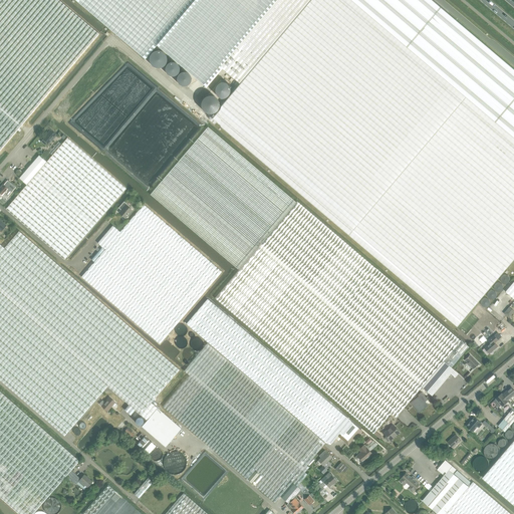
[(0,0),(0,104),(22,124),(98,34),(58,0),(0,0)]
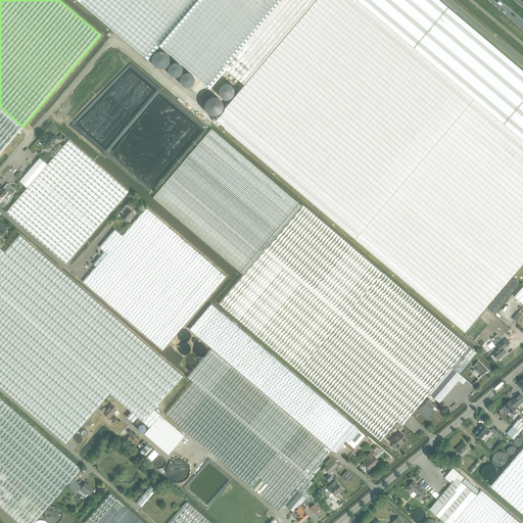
[(76,0),(114,32),(147,60),(159,46),(208,88),(225,68),(282,0),(76,0)]
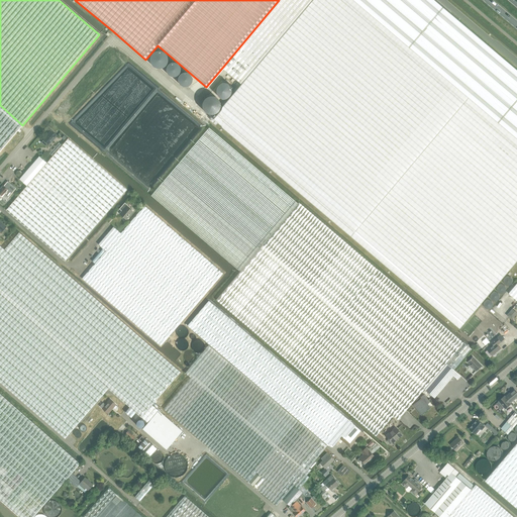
[(235,93),(213,119),(218,123),(460,328),(516,261),(516,70),(434,0),(279,0),(222,68),(242,84),(235,93)]
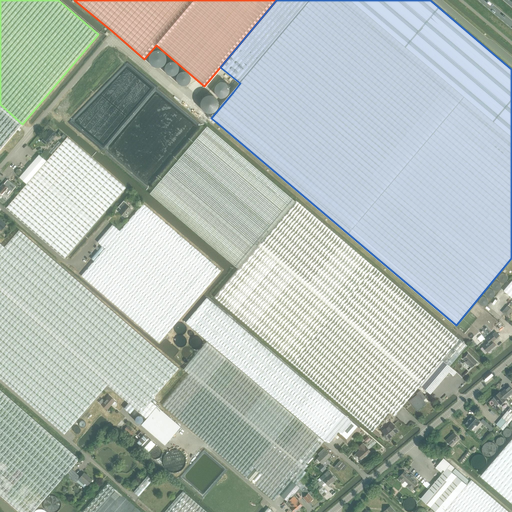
[(0,149),(22,124),(0,104),(0,149)]
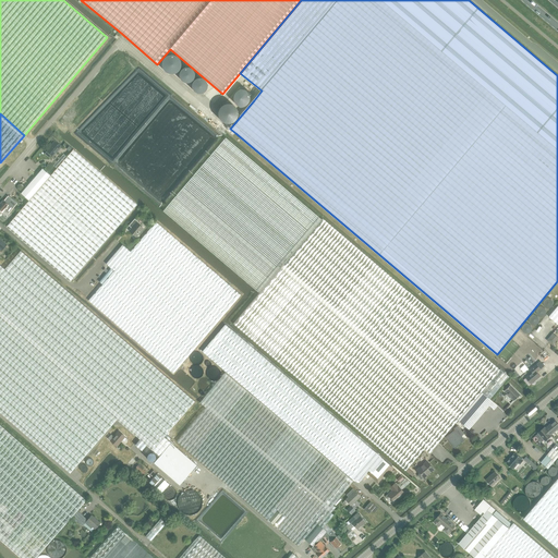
[(46,152),(45,154),(49,158),(51,156),(52,157),(62,147),(55,141),(51,145),(51,146),(46,152)]
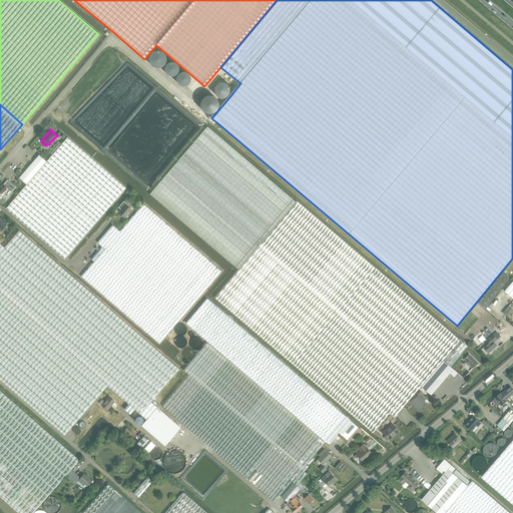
[(58,141),(49,152),(52,154),(61,144),(58,141)]
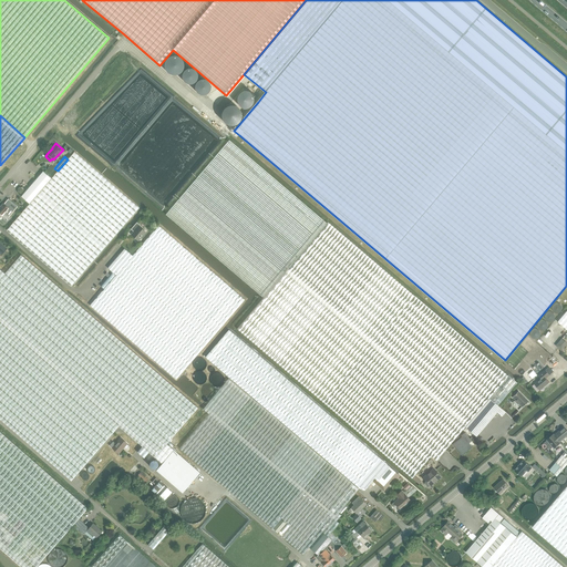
[(3,204),(0,207),(0,214),(2,217),(4,214),(9,217),(18,206),(8,198),(3,205),(3,204)]
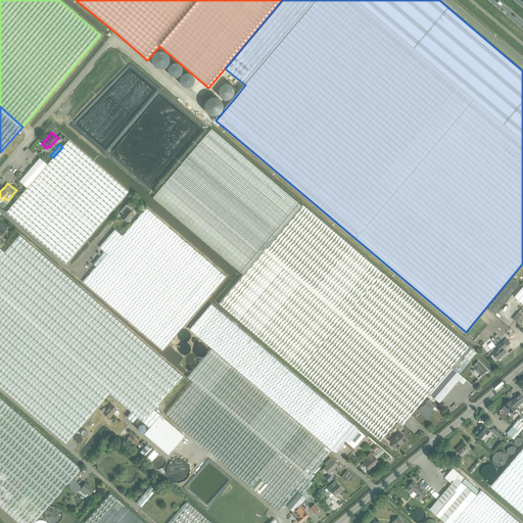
[(522,303),(522,285),(514,296),(522,303)]
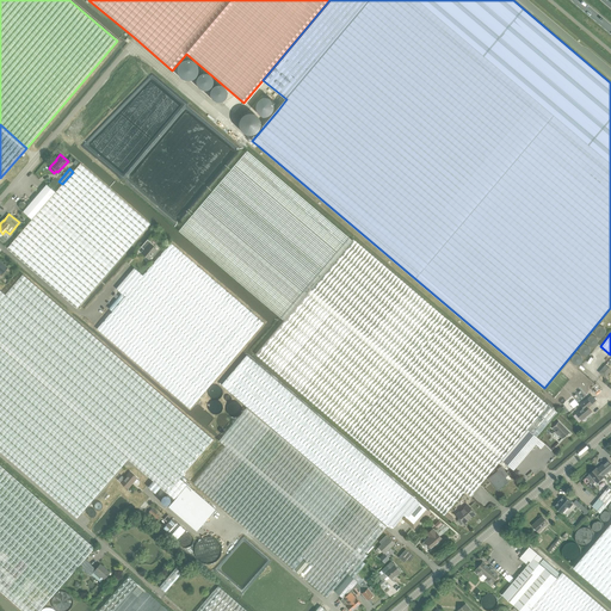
[(246,356),(221,384),(384,523),(409,494),(246,356)]
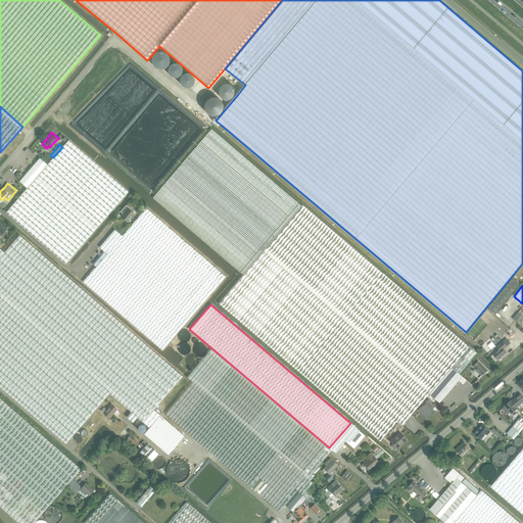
[(513,319),(518,323),(522,317),(520,314),(518,313),(513,319)]
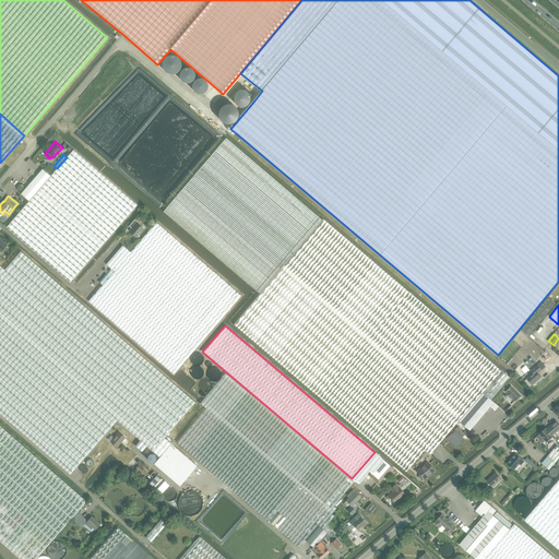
[(203,360),(202,358),(201,357),(200,356),(199,355),(198,355),(195,355),(194,356),(193,356),(193,357),(192,358),(192,360),(192,361),(192,363),(193,365),(195,366),(197,366),(198,366),(199,366),(200,365),(201,365),(202,363),(203,360)]
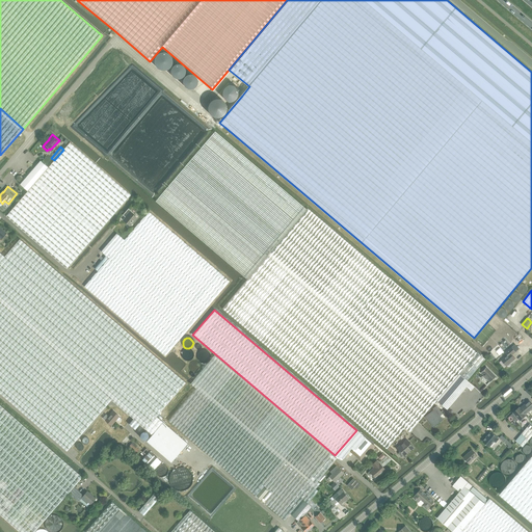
[(512,355),(515,352),(513,350),(511,347),(505,352),(507,355),(502,361),(506,366),(515,360),(512,355)]
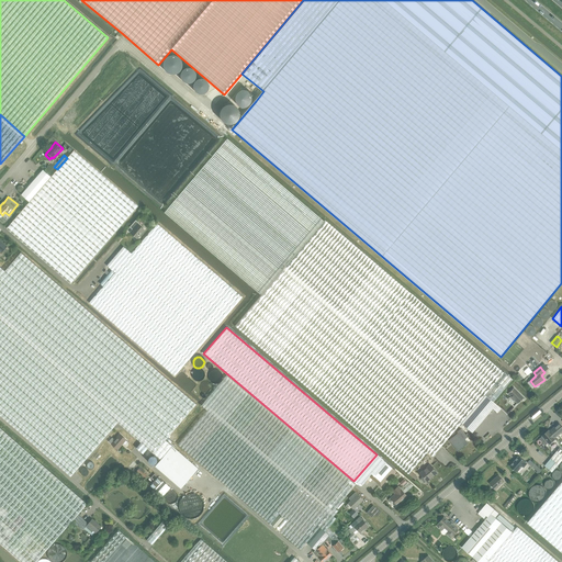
[(204,375),(203,373),(203,372),(202,371),(201,371),(200,370),(198,370),(195,370),(194,371),(193,372),(192,373),(192,375),(193,378),(194,380),(195,381),(197,381),(198,381),(199,381),(200,381),(202,380),(203,378),(203,377),(204,375)]
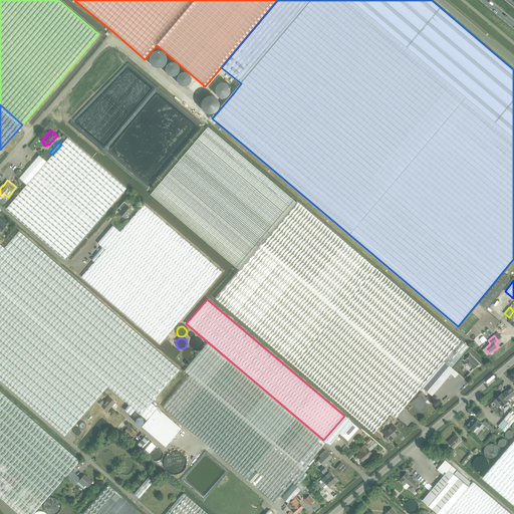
[(203,345),(202,343),(201,341),(200,340),(199,340),(198,339),(197,339),(196,339),(195,339),(193,340),(192,341),(192,343),(191,345),(191,347),(192,348),(193,349),(194,350),(196,351),(198,351),(199,350),(201,349),(202,347),(202,346),(203,345)]
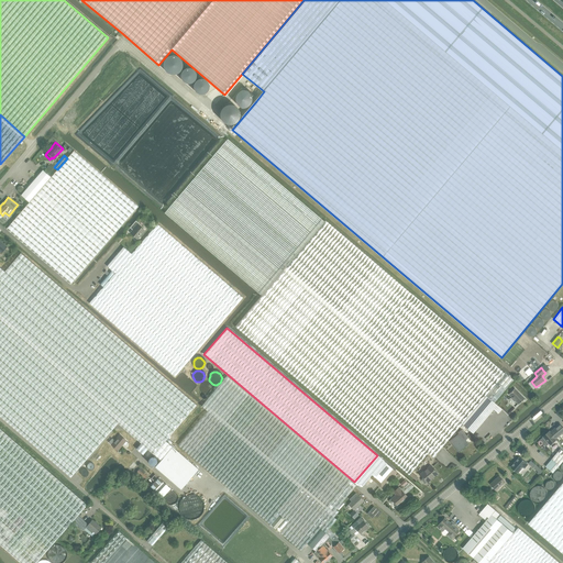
[(307,543),(309,545),(321,532),(328,537),(330,539),(332,538),(335,537),(334,534),(328,530),(337,520),(333,517),(343,507),(340,505),(355,486),(225,377),(205,403),(201,407),(207,411),(177,445),(271,525),(279,515),(285,519),(275,529),(300,550),(307,543)]
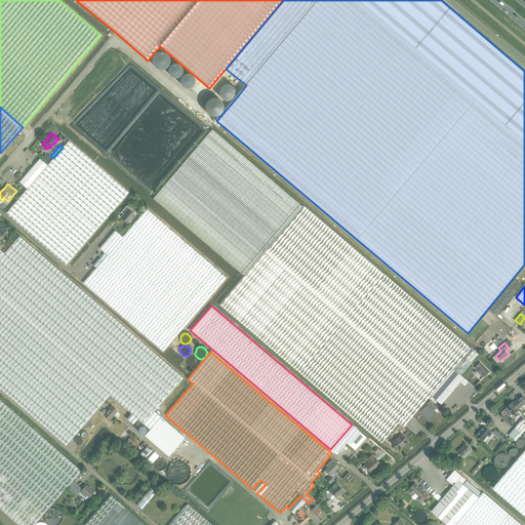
[(197,363),(197,362),(197,361),(196,360),(195,358),(194,357),(192,357),(190,357),(189,357),(188,358),(187,359),(186,360),(186,361),(186,362),(186,364),(186,365),(187,366),(189,367),(190,368),(191,368),(192,368),(193,368),(195,367),(195,366),(196,365),(197,363)]
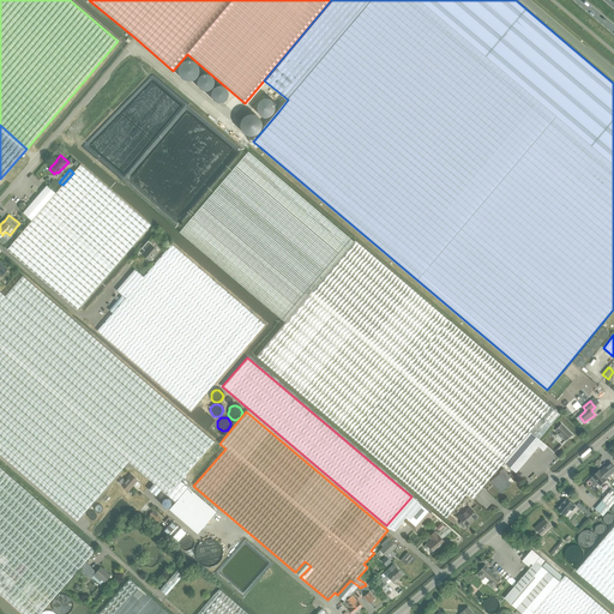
[(558,435),(560,439),(561,438),(565,441),(572,435),(561,423),(554,431),(558,434),(558,435)]
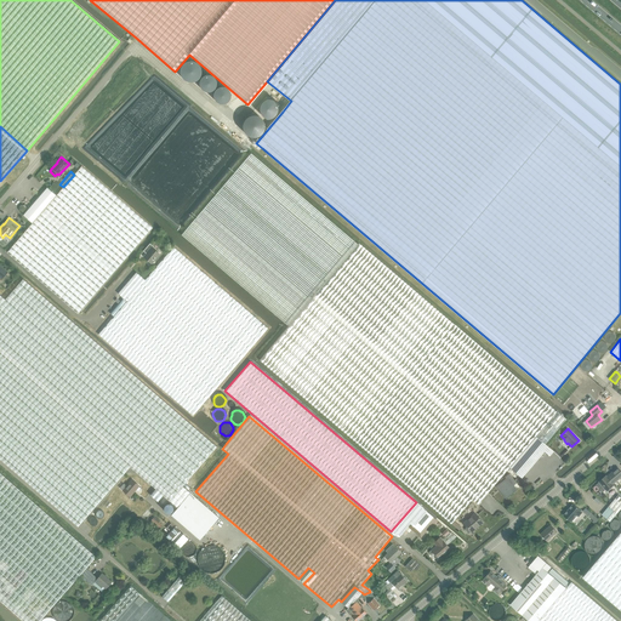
[(620,472),(617,468),(607,478),(613,484),(620,477),(620,472)]
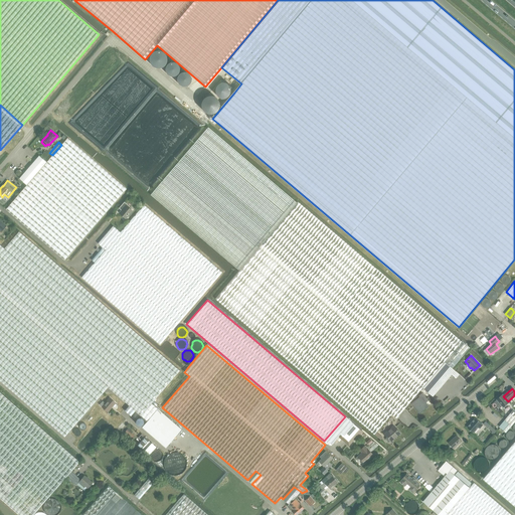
[(421,395),(413,402),(420,412),(430,405),(426,401),(430,398),(423,391),(420,394),(421,395)]
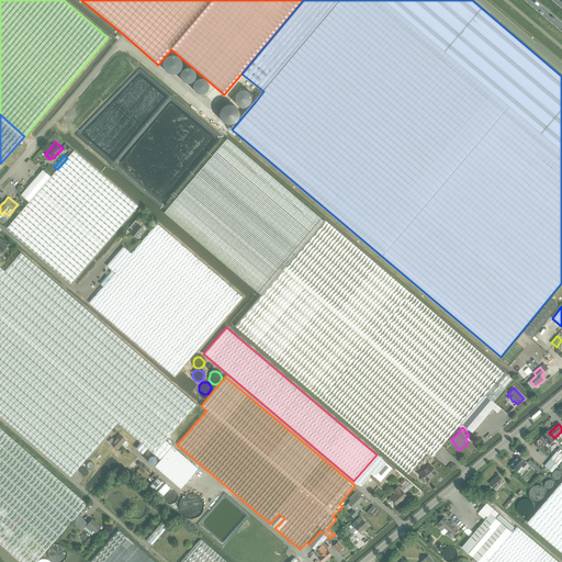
[(78,515),(78,514),(87,504),(0,428),(0,543),(21,561),(35,561),(53,542),(72,520),(78,515)]
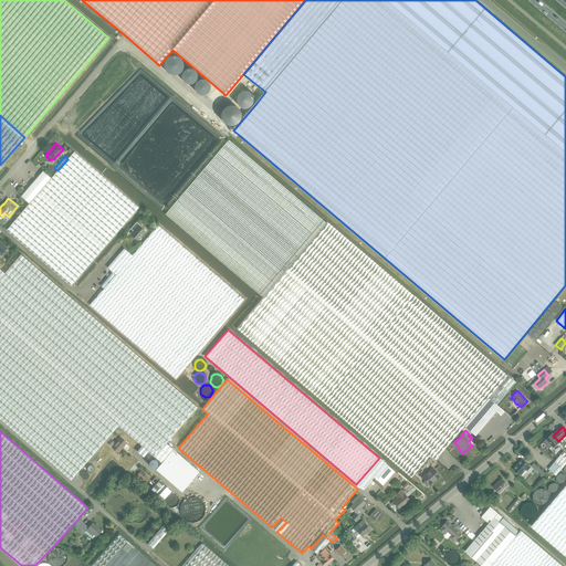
[(559,442),(558,441),(553,436),(552,435),(546,440),(543,442),(547,446),(549,443),(553,448),(559,442)]
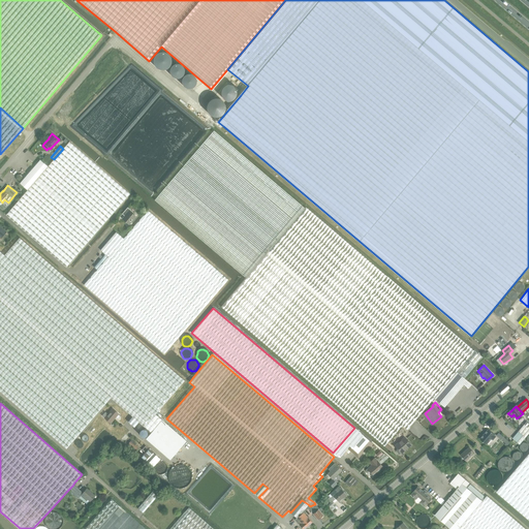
[(119,414),(113,409),(107,414),(105,412),(102,416),(111,424),(119,414)]
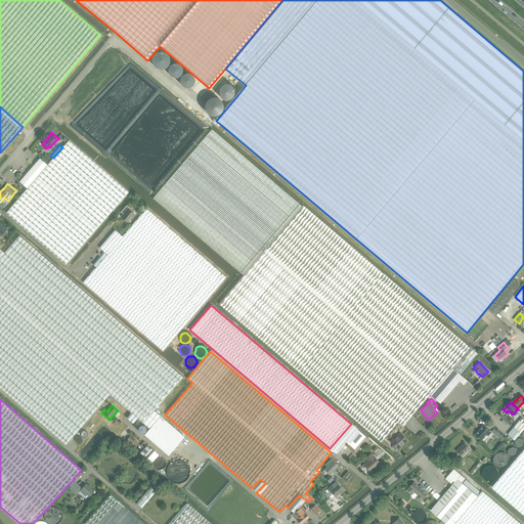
[(513,428),(518,432),(512,439),(515,441),(523,430),(523,421),(521,419),(513,428)]
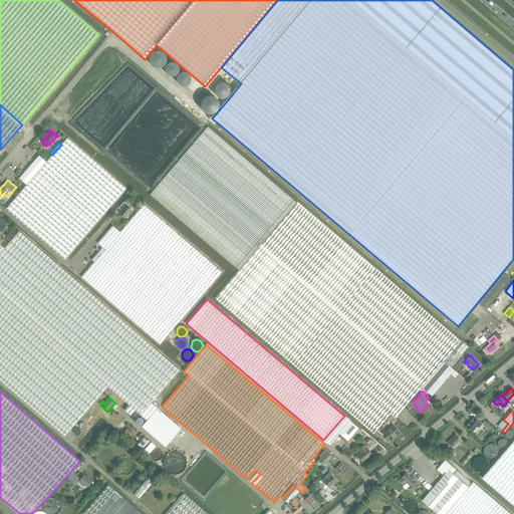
[(344,416),(323,440),(326,443),(330,445),(338,435),(347,443),(356,433),(358,435),(360,435),(362,432),(350,421),(344,416)]
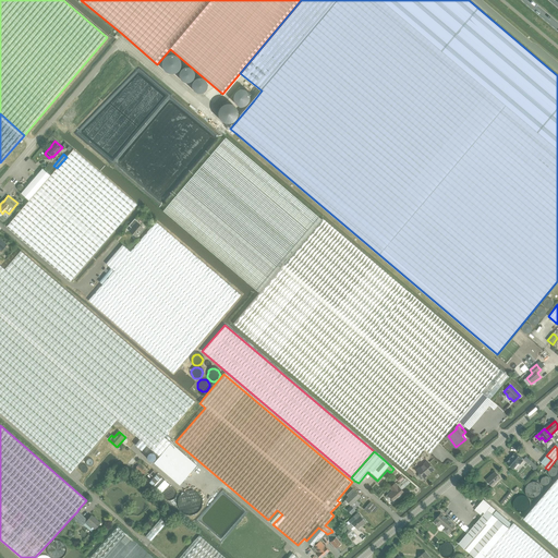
[(522,459),(516,453),(507,463),(513,469),(519,463),(521,464),(523,461),(522,460),(522,459)]
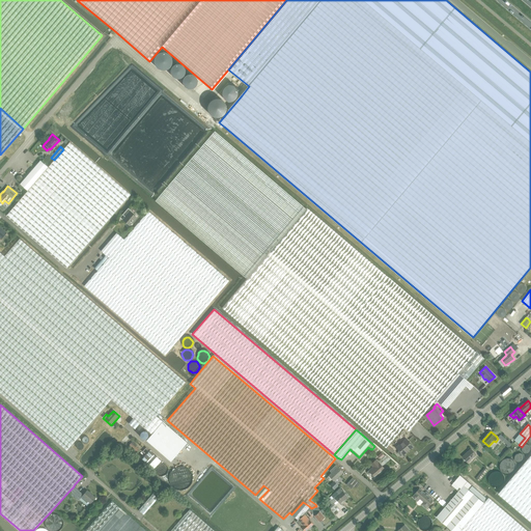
[(406,439),(395,448),(398,451),(397,452),(397,453),(400,456),(401,456),(402,455),(413,447),(406,439)]
